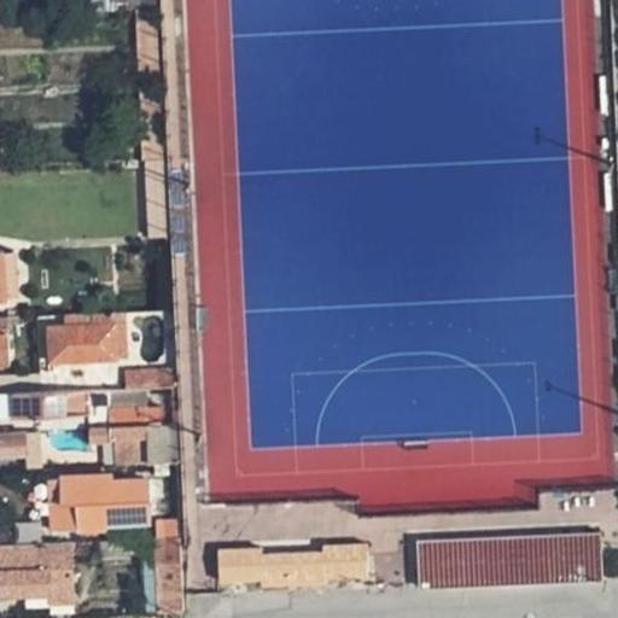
[(87,0),(88,11),(110,10),(132,9),(152,7),(161,7),(159,0),(87,0)]
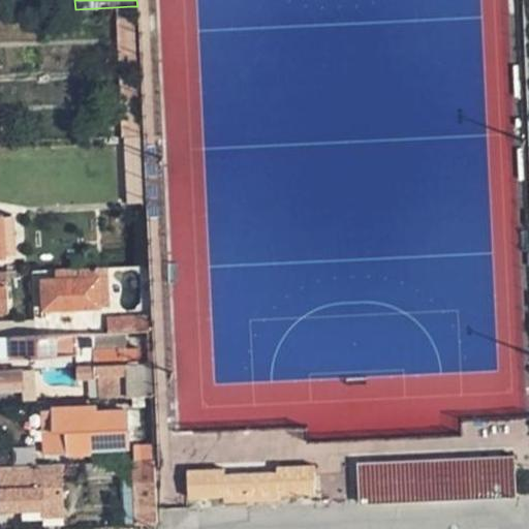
[(113,7),(114,35),(132,34),(130,6),(113,7)]
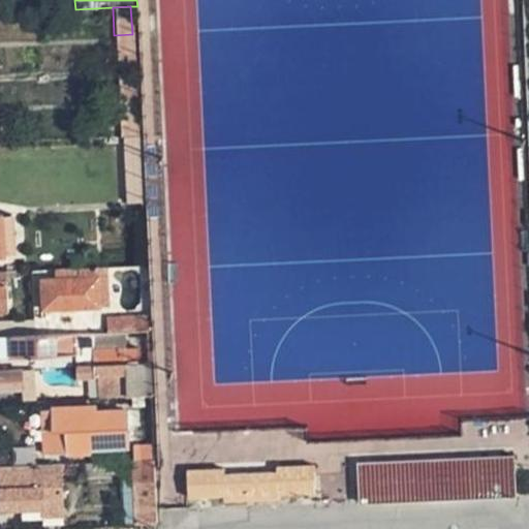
[(132,34),(114,35),(121,137),(137,136),(132,34)]
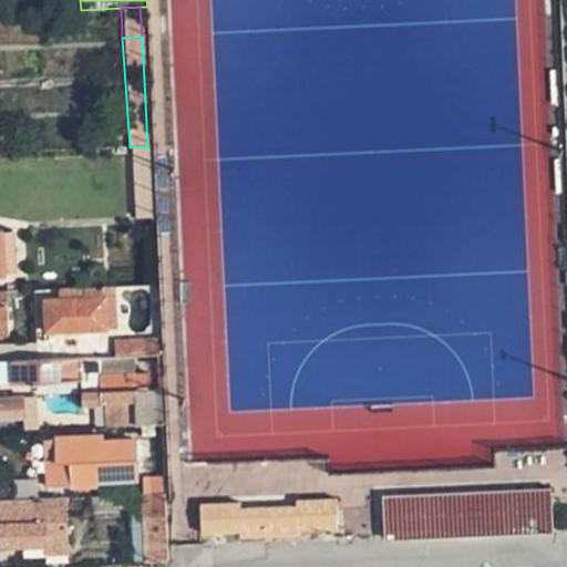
[(147,146),(130,147),(133,215),(152,214),(147,146)]
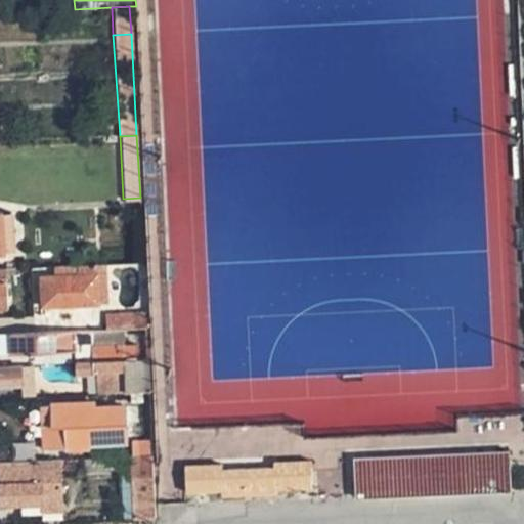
[(0,212),(0,251),(11,252),(9,212),(0,212)]
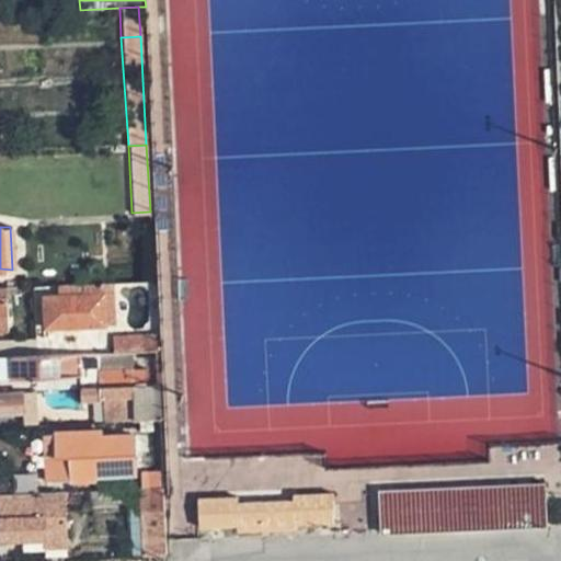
[(46,329),(103,325),(115,325),(113,283),(101,283),(80,284),(81,296),(44,299),(46,329)]
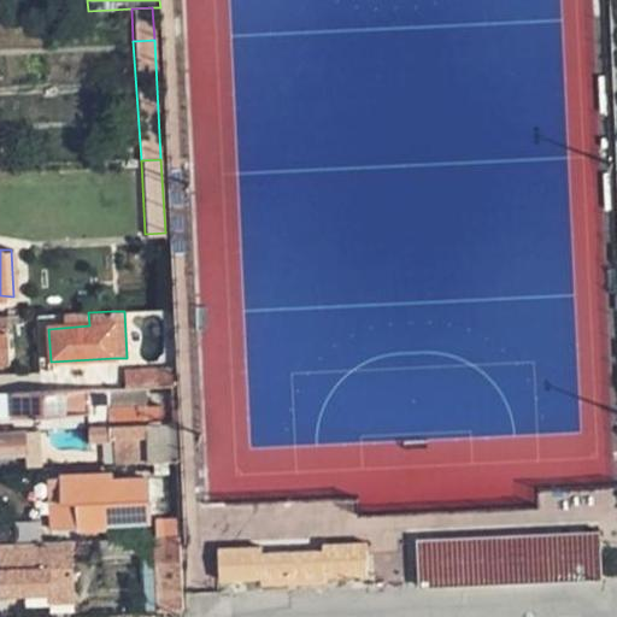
[(176,365),(125,366),(127,386),(142,385),(177,383),(176,365)]
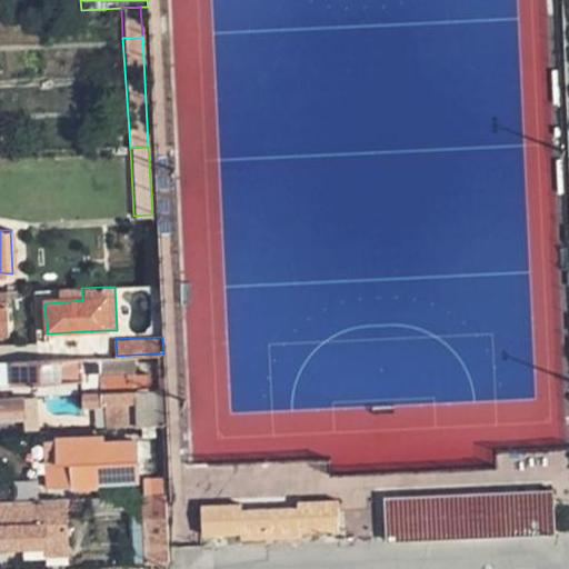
[(98,356),(99,376),(131,375),(131,355),(117,356),(98,356)]
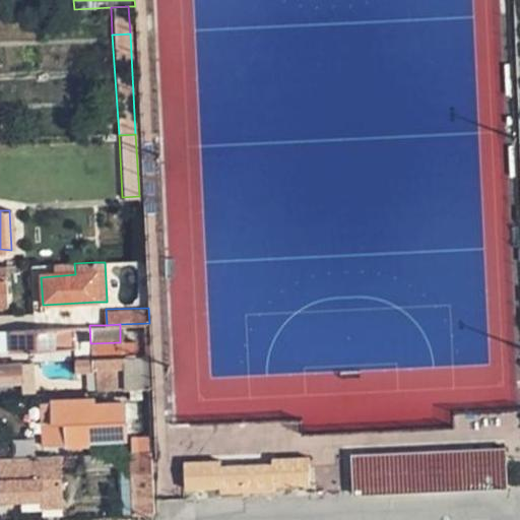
[(14,350),(14,351),(67,349),(67,359),(89,358),(91,358),(90,343),(89,325),(73,326),(14,329),(14,350)]
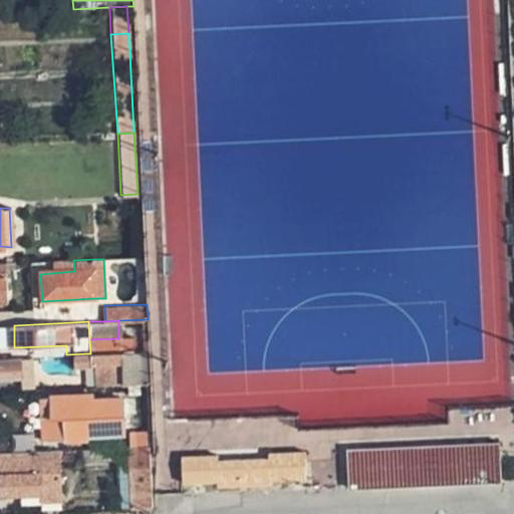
[(0,346),(14,346),(14,325),(0,325),(0,346)]
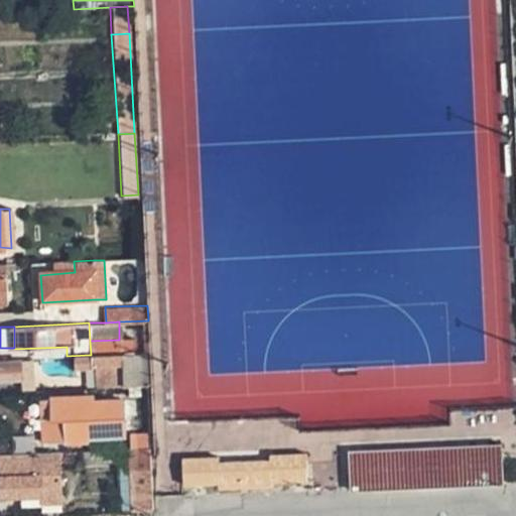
[(90,341),(91,355),(120,354),(119,340),(90,341)]
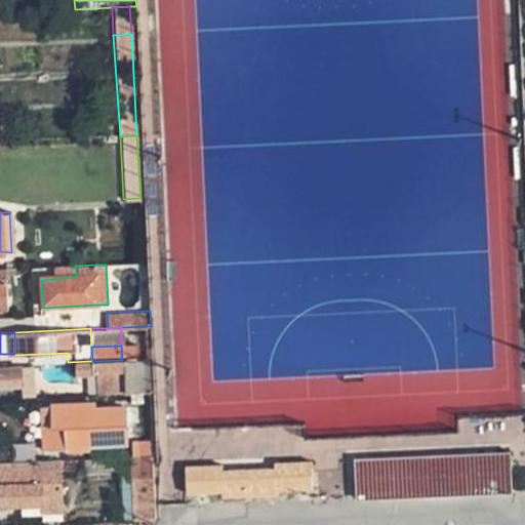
[(152,359),(122,360),(92,361),(90,361),(90,371),(123,370),(124,392),(154,391),(152,359)]
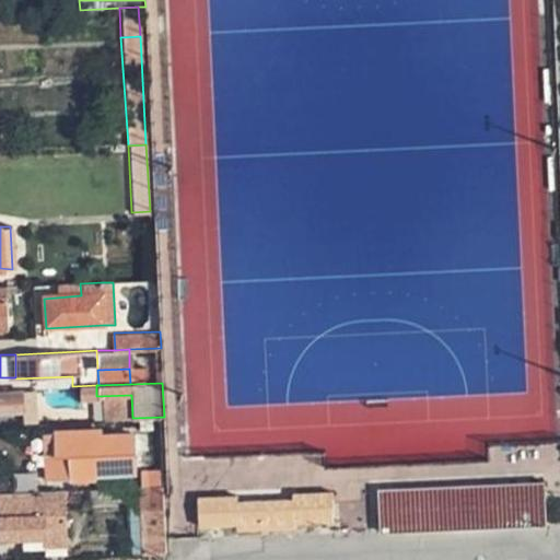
[(0,392),(0,412),(24,412),(22,392),(0,392)]
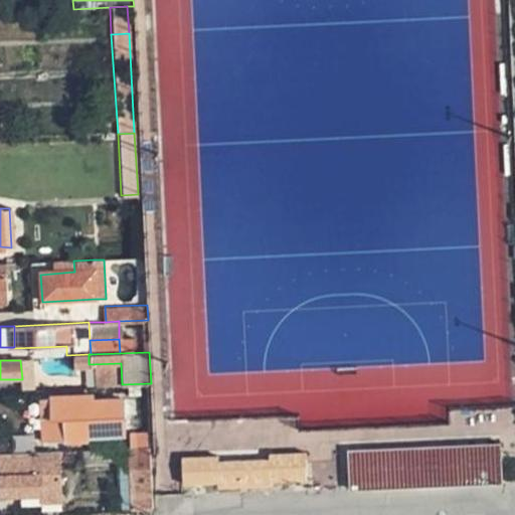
[(49,398),(49,419),(48,430),(49,439),(62,439),(87,439),(87,435),(125,432),(122,398),(92,400),(92,395),(49,398)]
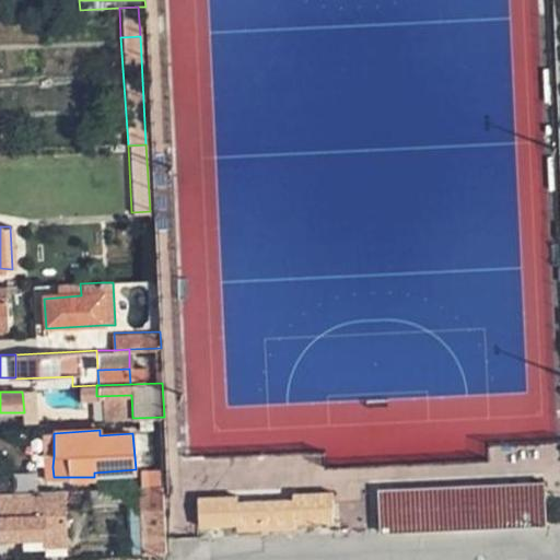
[(54,433),(43,433),(44,468),(53,467),(54,456),(54,433)]
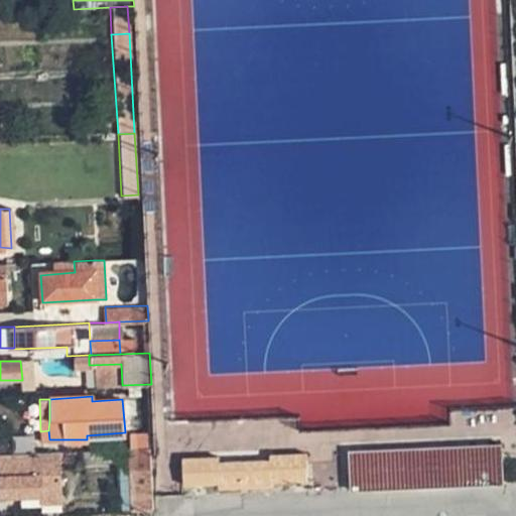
[(139,430),(140,447),(152,446),(152,429),(139,430)]
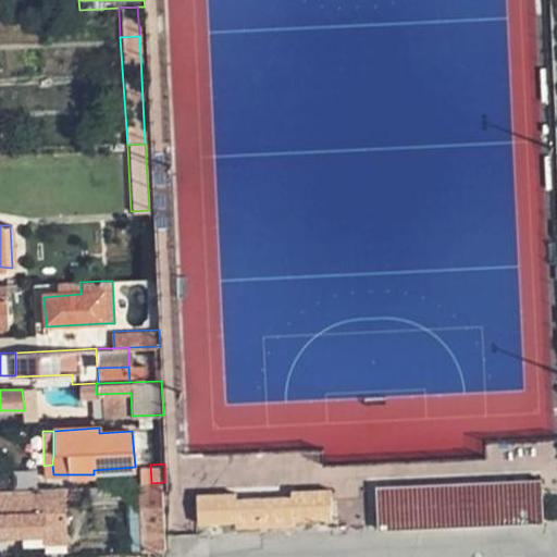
[(0,474),(0,491),(9,491),(9,478),(9,475),(0,474)]
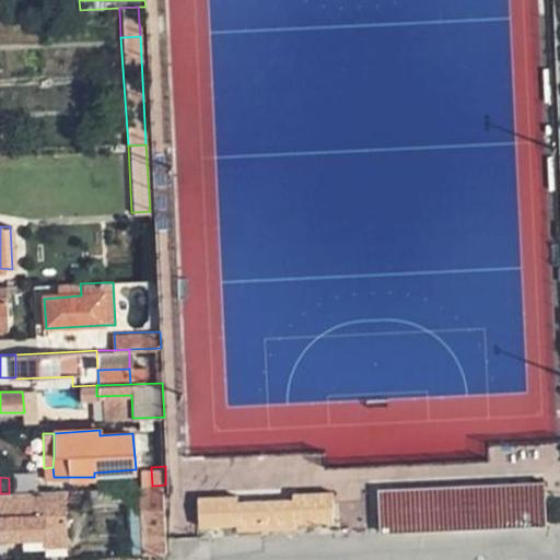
[(9,480),(9,493),(45,491),(44,479),(9,480)]
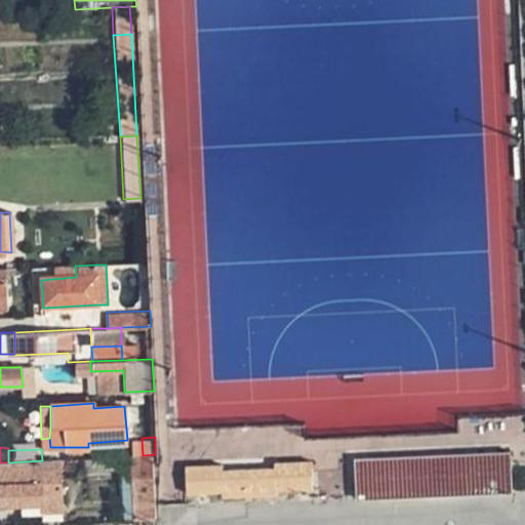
[(515,450),(360,460),(362,499),(517,490),(515,450)]
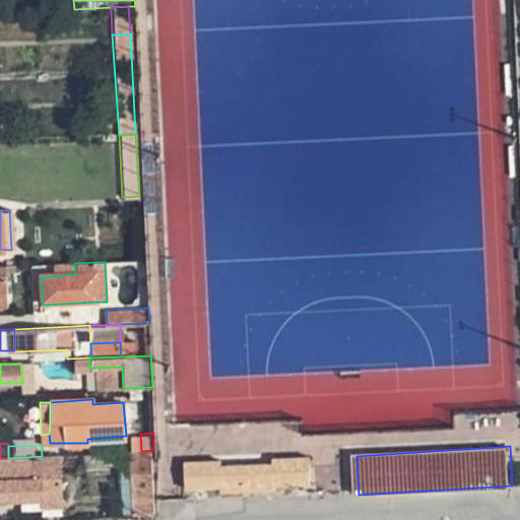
[(134,451),(137,516),(156,514),(156,499),(153,450),(141,451),(134,451)]
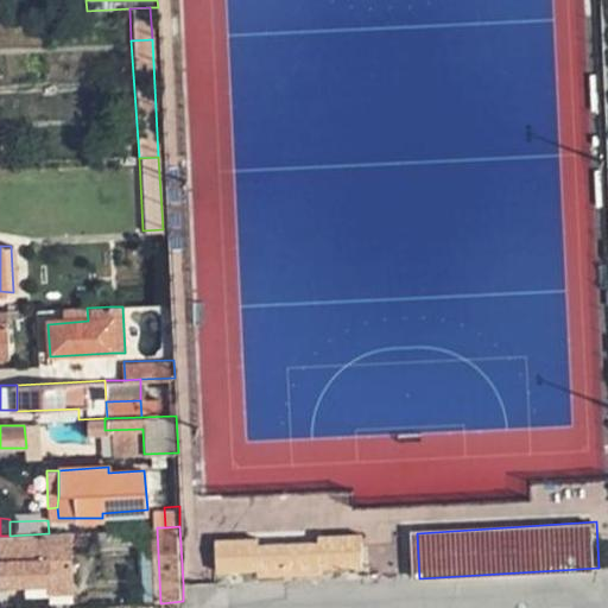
[(325,542),(324,536),(324,530),(263,531),(263,537),(263,543),(325,542)]
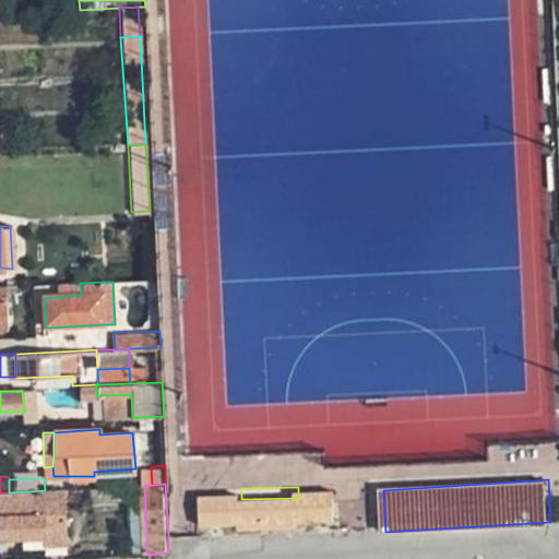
[(9,492),(0,492),(0,537),(45,535),(45,525),(64,524),(63,489),(45,490),(9,492)]
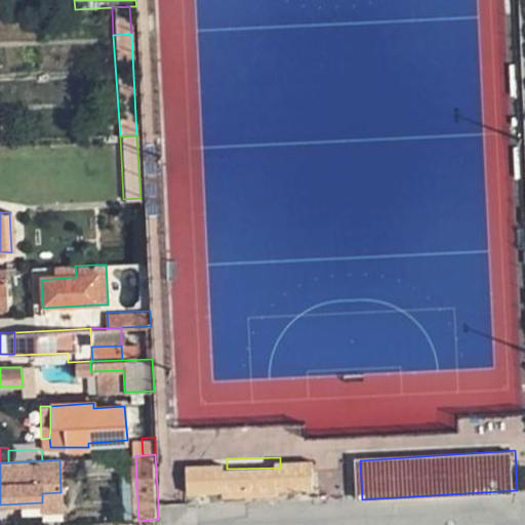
[(227,463),(191,466),(191,492),(227,491),(227,496),(281,495),(281,489),(316,489),(316,461),(280,462),(281,468),(227,469),(227,463)]
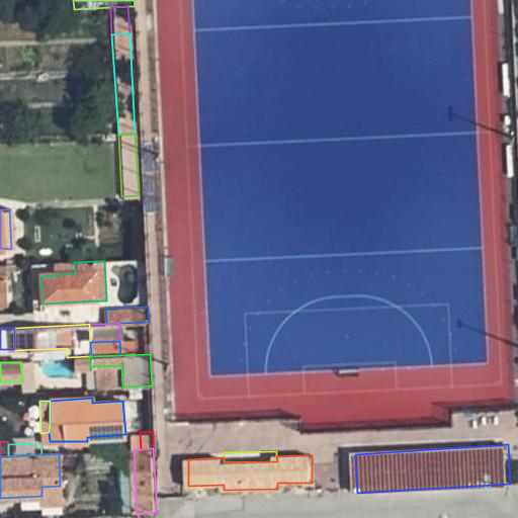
[(41,487),(41,496),(41,503),(60,502),(60,486),(41,487)]
